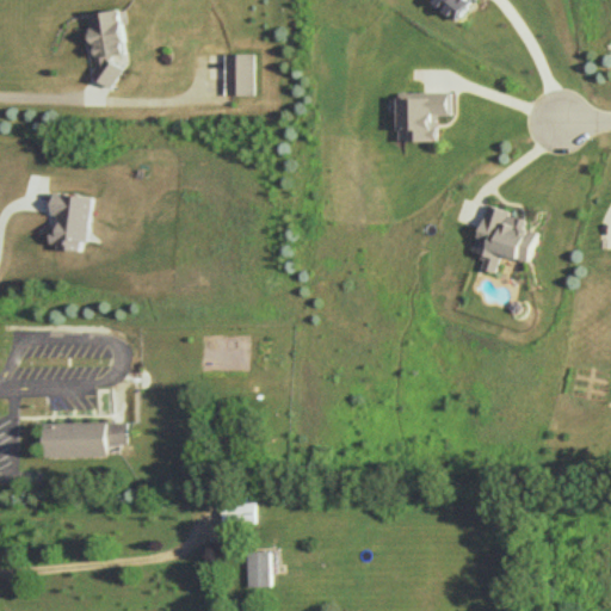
[(474,0),(471,0),(439,0),(437,2),(460,19),(474,0)]
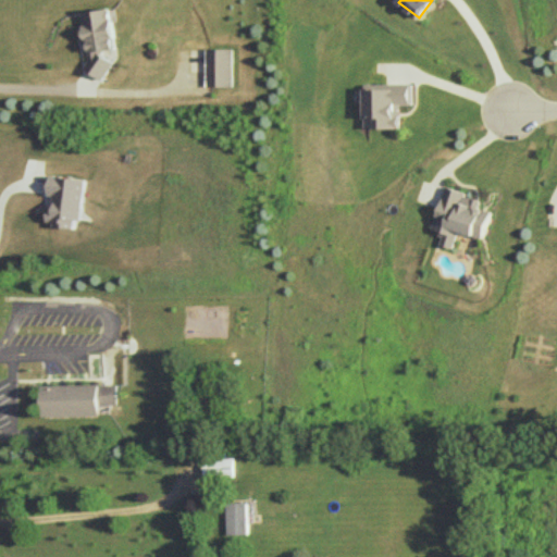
[(82,11),(84,24),(78,25),(81,42),(86,42),(90,74),(108,72),(107,60),(106,60),(103,49),(115,48),(110,8),(82,11)]
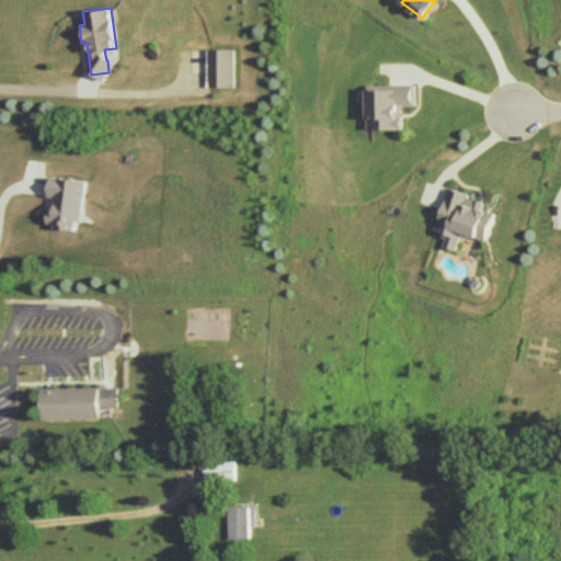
[(235,87),(236,48),(208,48),(208,87),(235,87)]
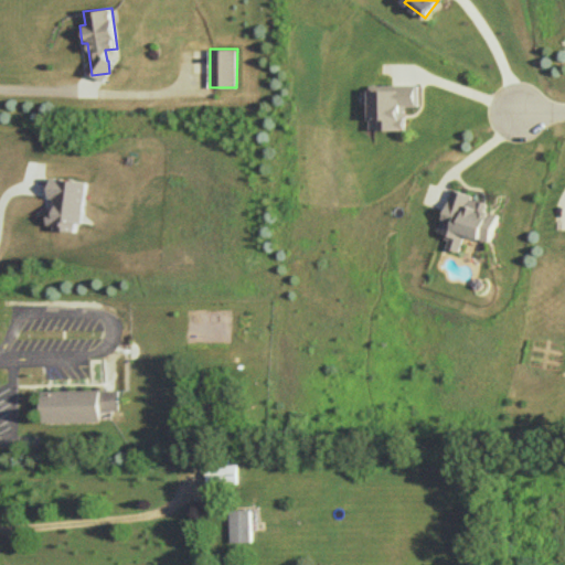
[(371,130),(407,130),(406,106),(420,106),(420,84),(370,85),(371,130)]
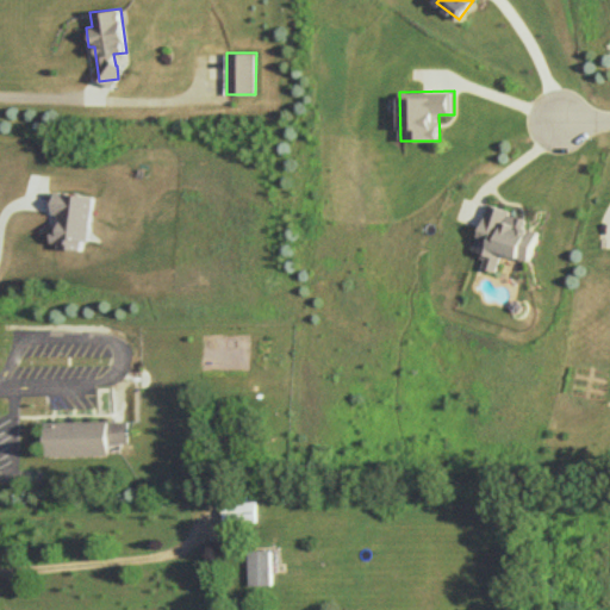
[(80,249),(81,241),(88,241),(94,195),(55,191),(53,213),(56,213),(51,246),(80,249)]
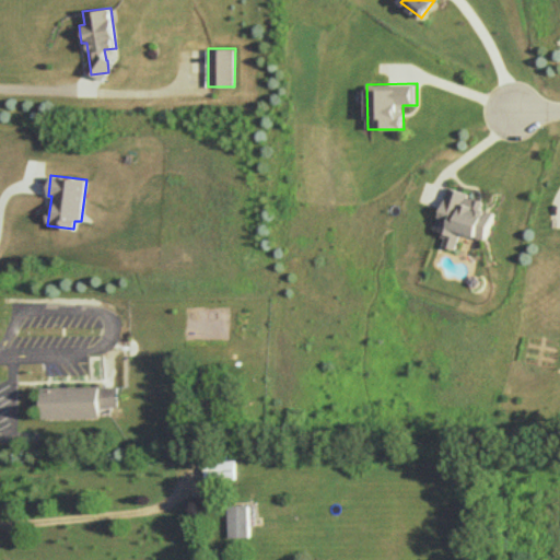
[(496,211),(483,208),(486,199),(448,188),(436,232),(447,234),(444,245),(458,249),(463,232),(488,240),(496,211)]
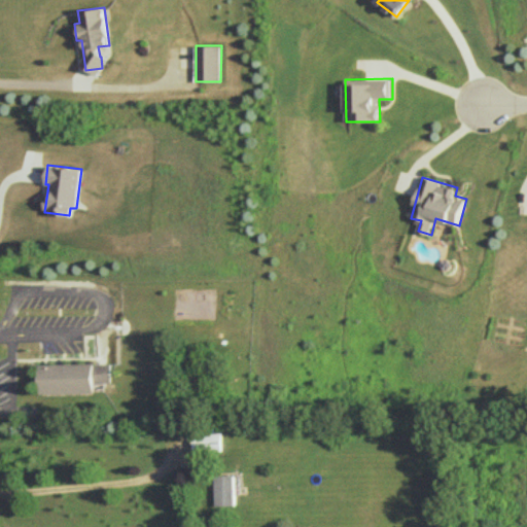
[(109,363),(39,363),(39,393),(94,393),(94,382),(108,382),(109,363)]
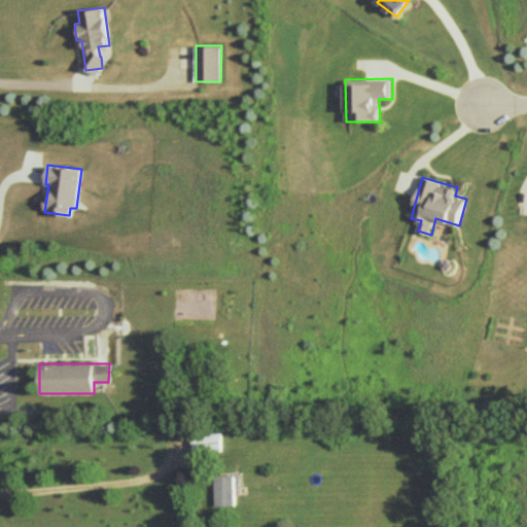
[(223,450),(222,430),(192,430),(194,451),(223,450)]
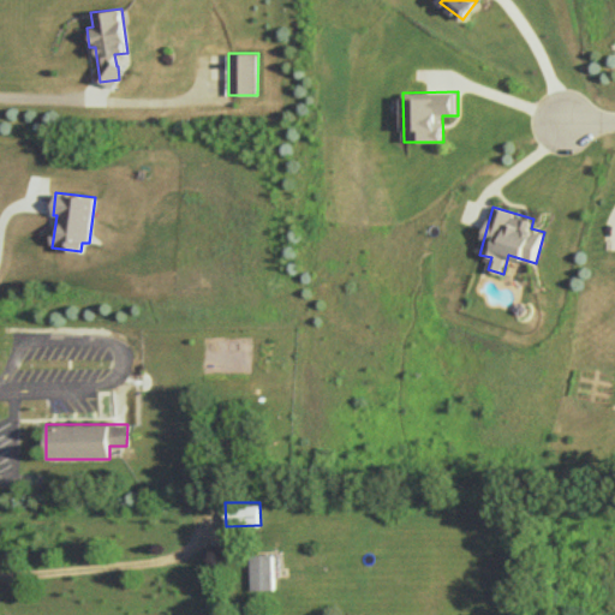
[(278,589),(276,553),(252,553),(254,590),(278,589)]
